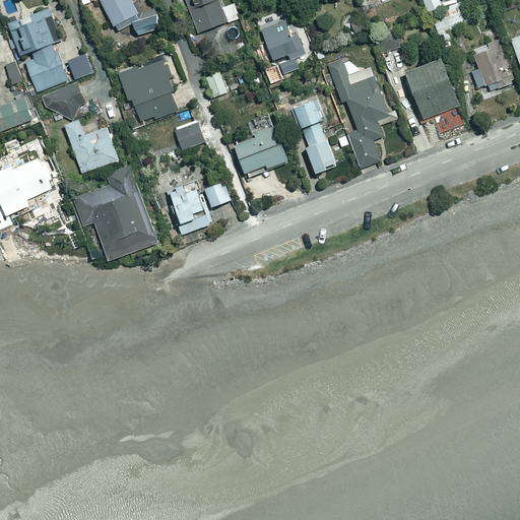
[(133,0),(132,1),(131,0),(100,0),(113,24),(115,23),(117,28),(131,21),(137,31),(157,26),(153,6),(142,10),(136,0),(133,0)]
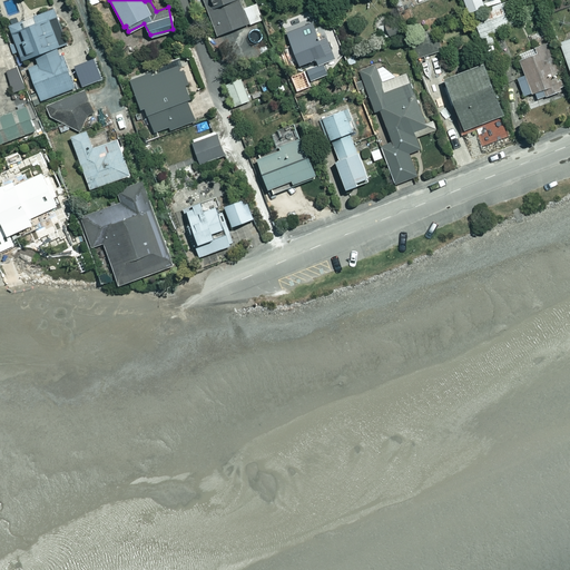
[(203,0),(216,33),(262,17),(256,1),(243,7),(239,0),(203,0)]
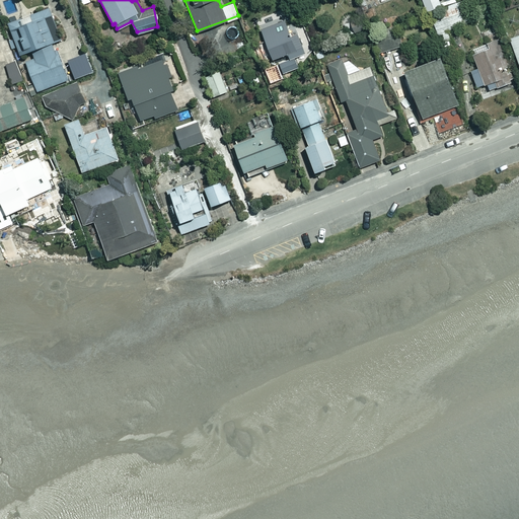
[(422,0),(426,10),(441,4),(439,0),(422,0)]
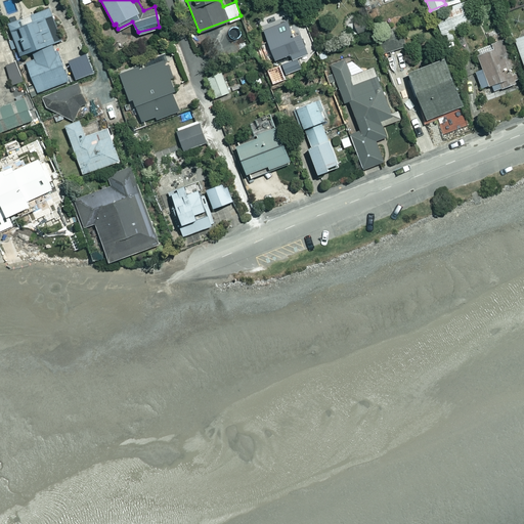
[(468,25),(461,1),(433,10),(444,42),(453,39),(451,30),(468,25)]
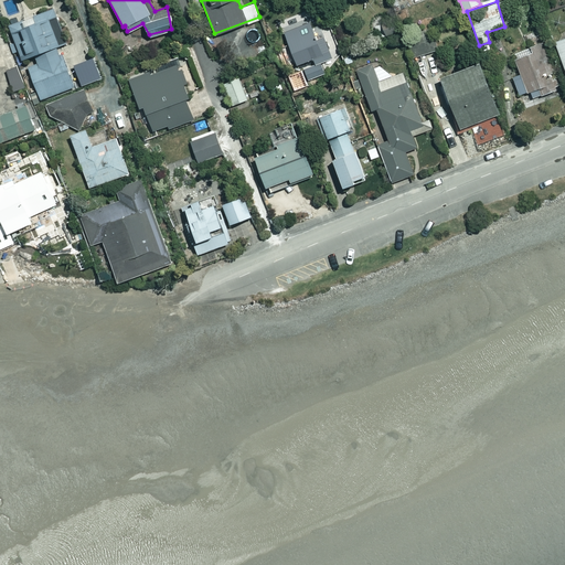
[(65,41),(52,7),(7,23),(21,60),(23,59),(39,98),(74,85),(57,44),(65,41)]
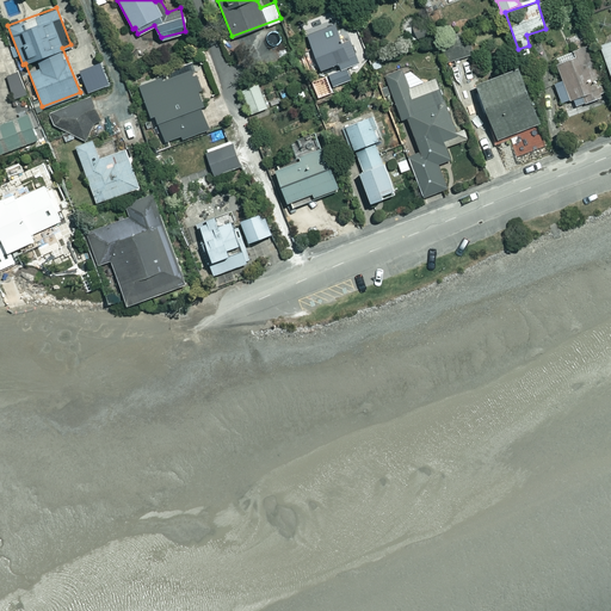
[(405,28),(411,41),(432,31),(426,18),(405,28)]
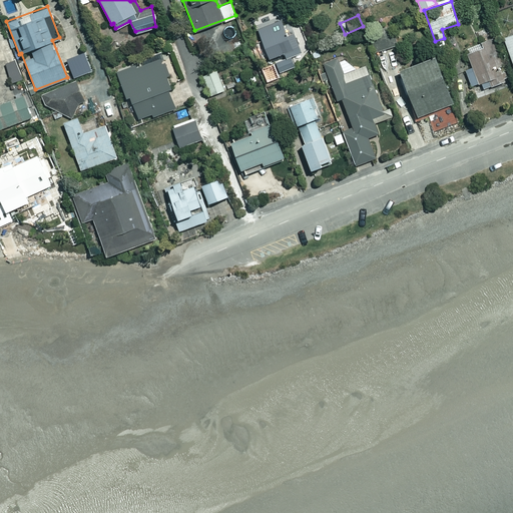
[(287,34),(280,19),(257,28),(269,57),(284,51),(286,57),(291,55),(301,51),(293,31),(287,34)]
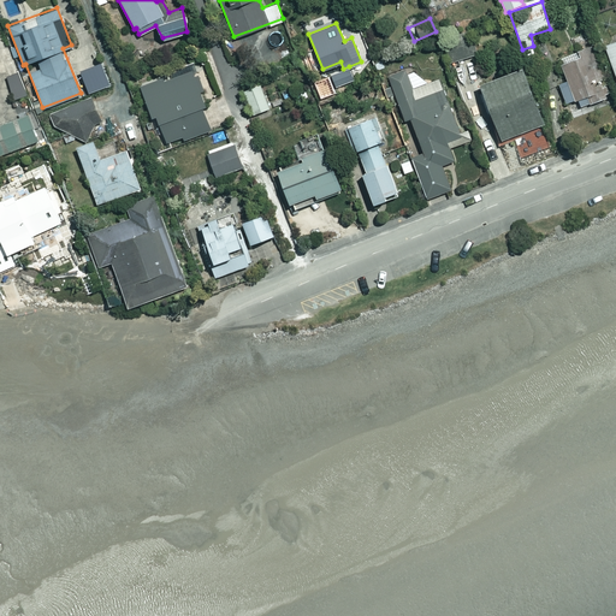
[(469,30),(442,39),(450,61),(477,52),(469,30)]
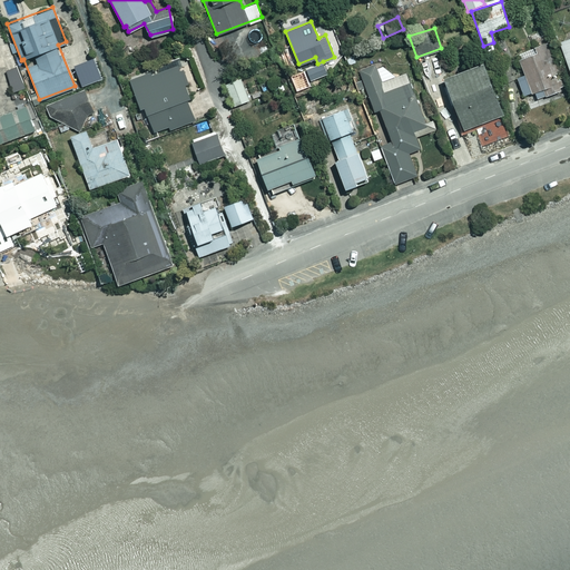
[(569,35),(559,39),(569,69),(569,35)]
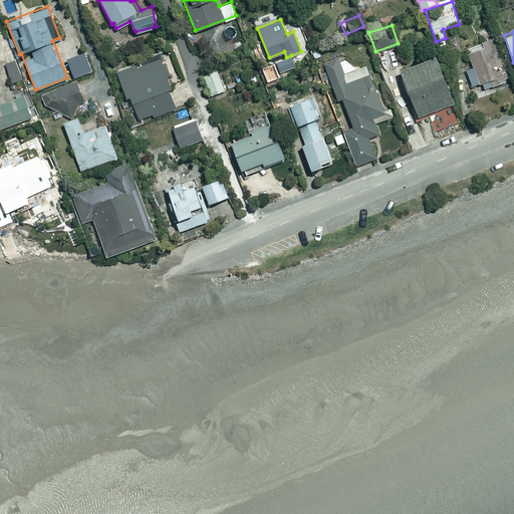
[(510,81),(495,40),(469,50),(476,67),(469,70),(475,86),(484,82),(487,89),(510,81)]
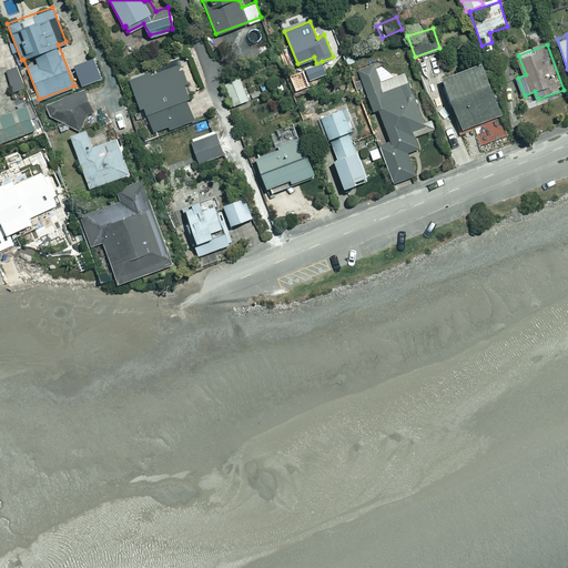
[(326,72),(322,61),(316,63),(304,68),(310,79),(326,72)]
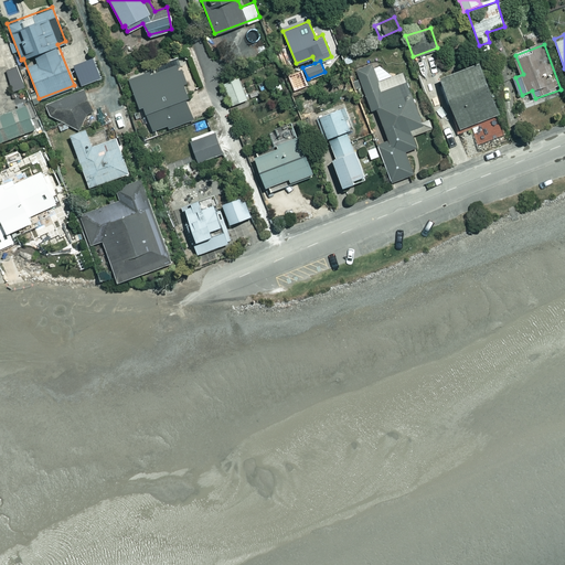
[(178,68),(176,63),(149,73),(148,70),(127,77),(138,106),(141,104),(151,129),(166,124),(168,128),(193,118),(184,96),(188,95),(183,82),(187,81),(181,67),(178,68)]
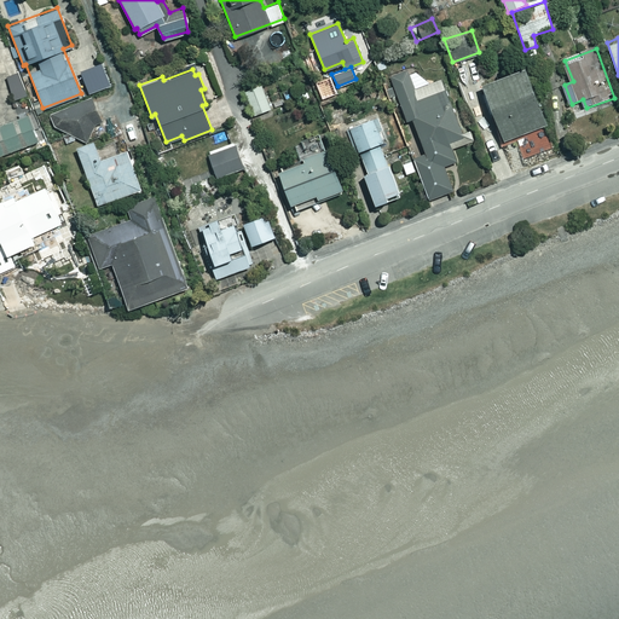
[(550,125),(530,69),(487,85),(509,140),(550,125)]
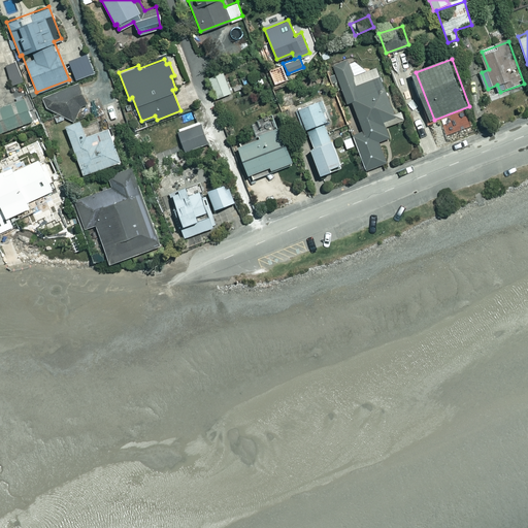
[(356,76),(350,61),(336,66),(350,104),(355,102),(366,131),(356,134),(369,170),(390,163),(382,142),(392,138),(388,127),(406,121),(403,111),(397,113),(380,67),(356,76)]
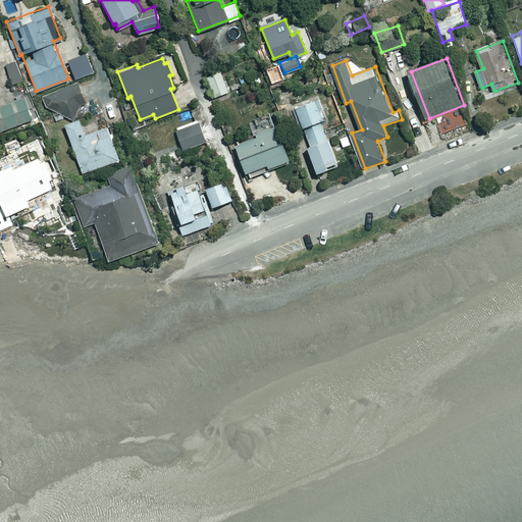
[(228,91),(221,69),(208,74),(216,96),(228,91)]
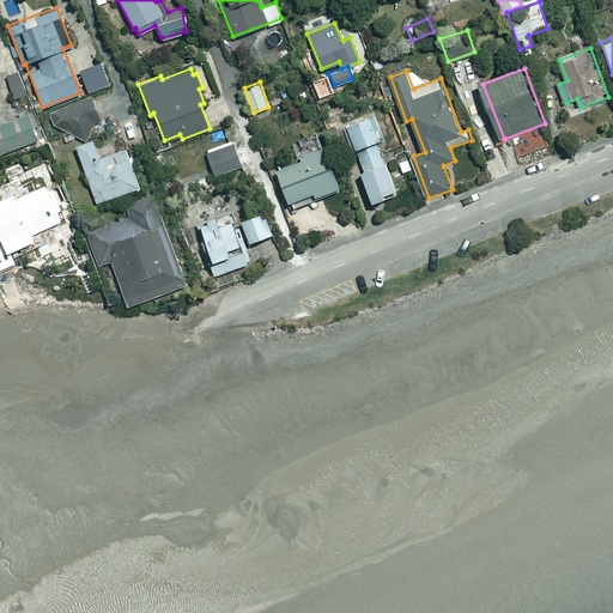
[(101,120),(91,93),(48,111),(53,125),(85,140),(95,122),(101,120)]
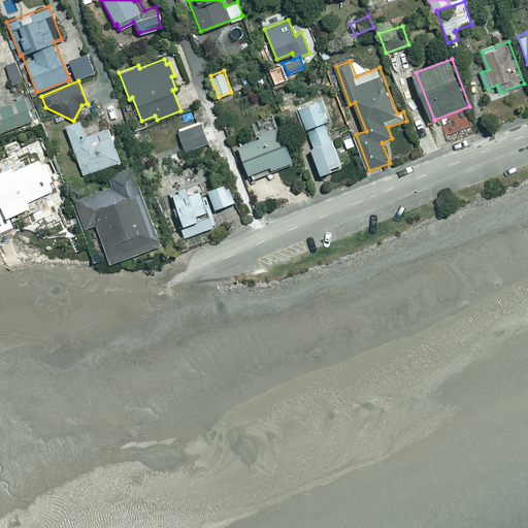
[(0,131),(32,120),(24,97),(0,105),(0,131)]
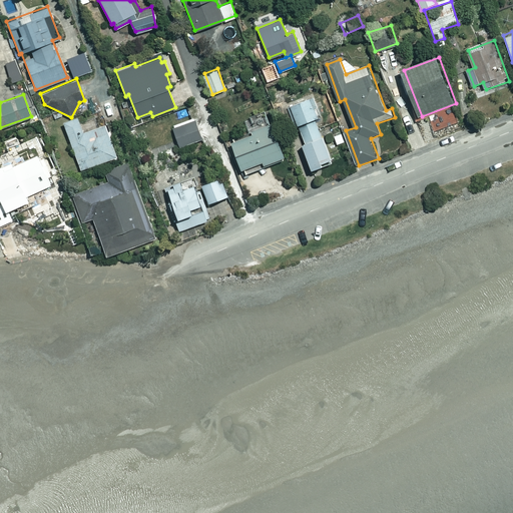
[(300,131),(317,124),(314,118),(318,116),(313,105),(316,104),(312,94),(286,105),(295,126),(298,125),(300,131)]
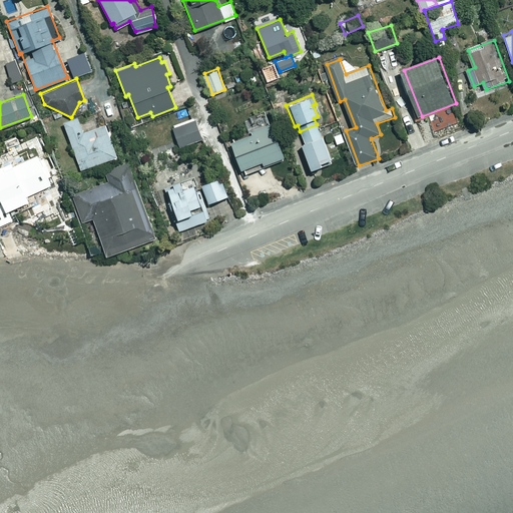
[(82,131),(76,115),(71,117),(62,120),(80,168),(116,155),(105,123),(82,131)]
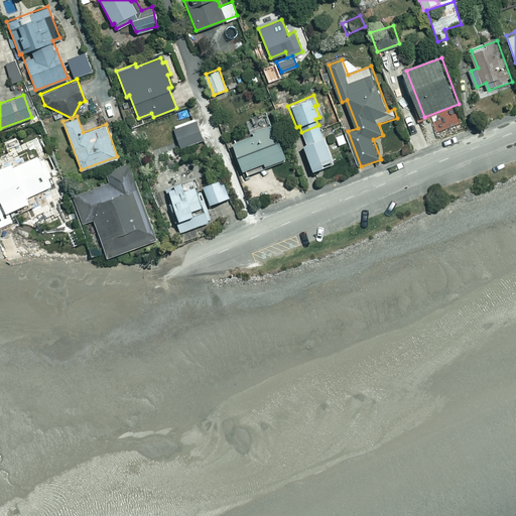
[(203,139),(196,119),(173,126),(180,146),(203,139)]
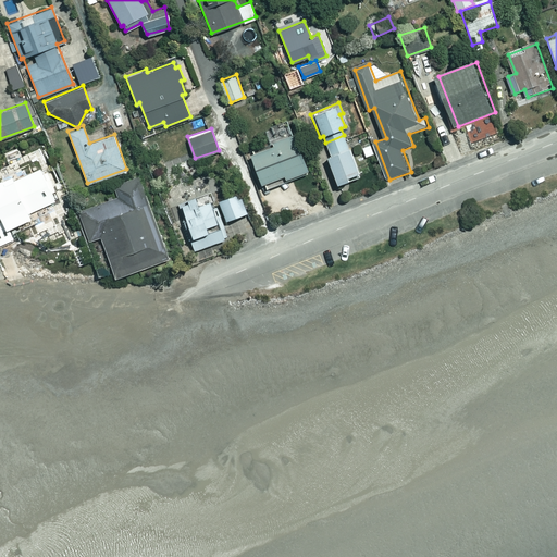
[(308,169),(294,132),(271,139),(273,143),(249,151),(260,182),(283,173),(285,177),(308,169)]
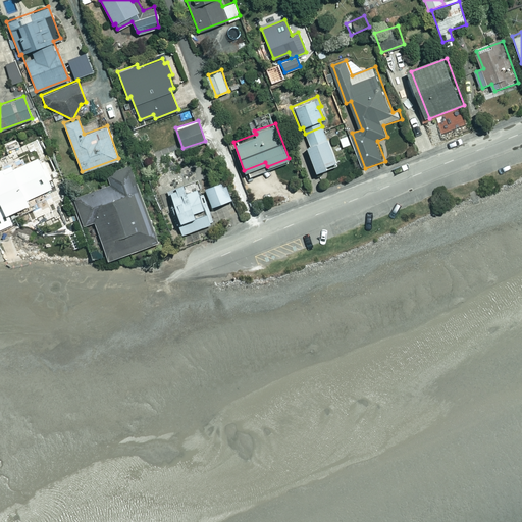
[(322,126),(305,134),(309,143),(305,145),(315,170),(325,166),(324,164),(335,159),(322,126)]
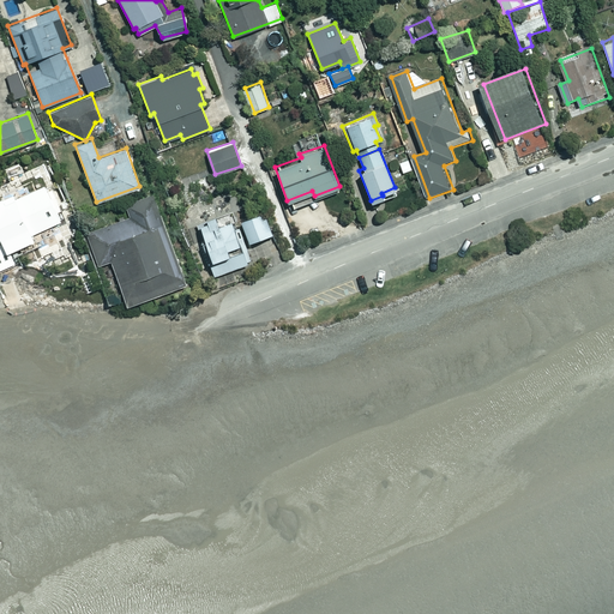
[(0,246),(60,221),(44,185),(14,197),(12,192),(0,197),(0,199),(1,202),(0,202),(0,246)]
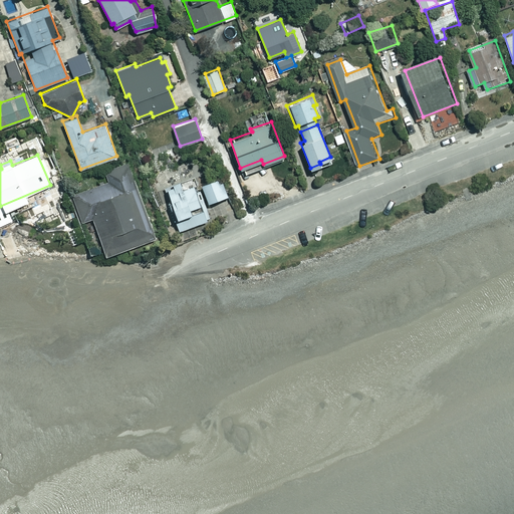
[(110,257),(158,239),(130,163),(107,171),(111,182),(75,195),(85,223),(96,219),(110,257)]
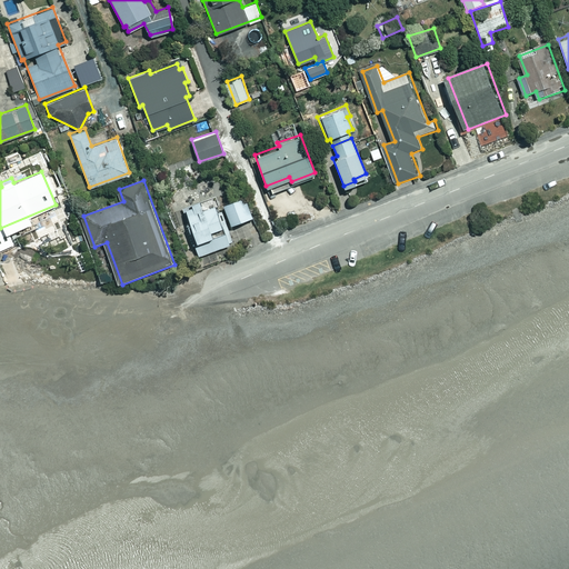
[(231,240),(215,193),(182,206),(189,223),(187,225),(193,241),(195,241),(199,255),(229,243),(229,241),(231,240)]
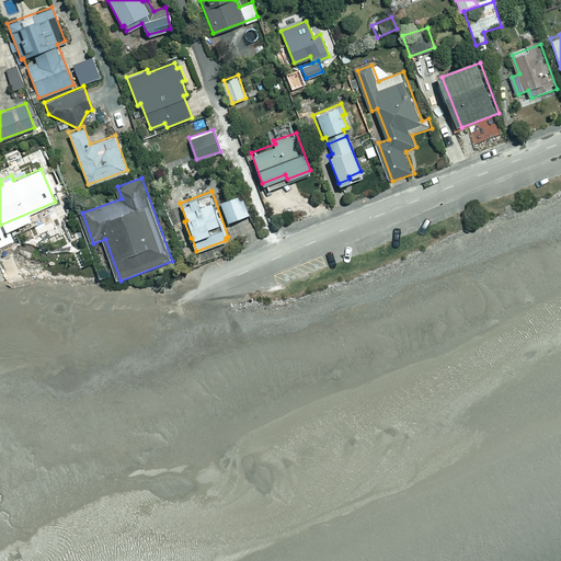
[(248,212),(240,192),(219,199),(227,219),(248,212)]
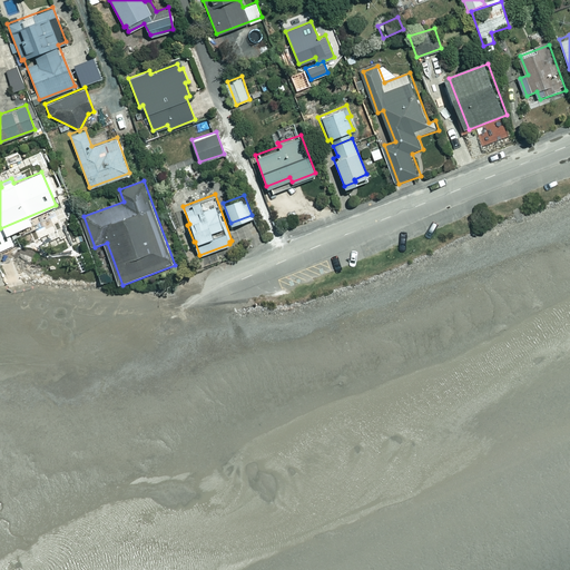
[(97,267),(89,249),(76,255),(84,273),(97,267)]
